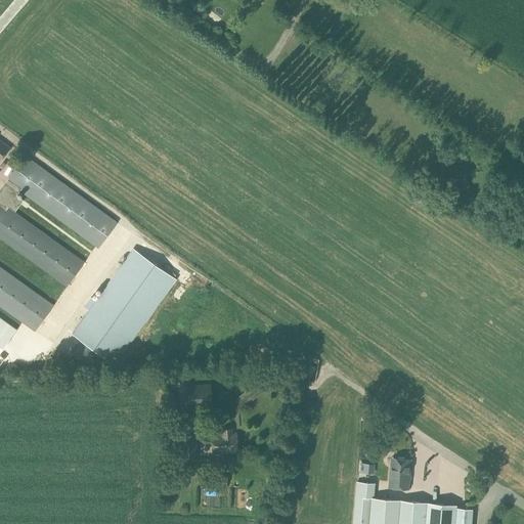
[(0,140),(0,162),(10,148),(0,140)]
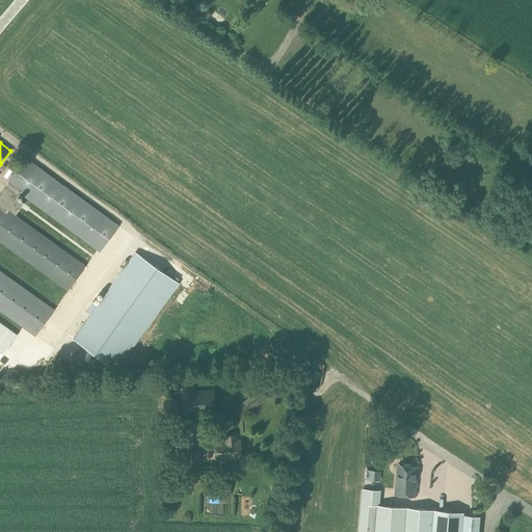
[(18,198),(21,194),(101,253),(120,225),(26,157),(6,184),(7,184),(0,192),(0,310),(35,336),(54,311),(0,271),(0,241),(69,291),(86,266),(15,215),(24,203),(18,198)]
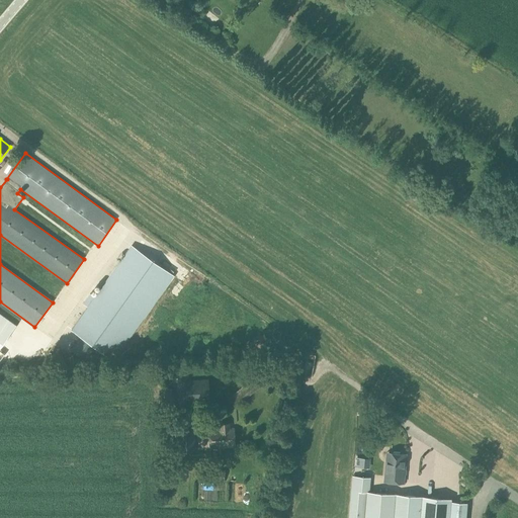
[(114,360),(175,275),(133,245),(96,296),(91,293),(84,304),(89,307),(72,329),(114,360)]
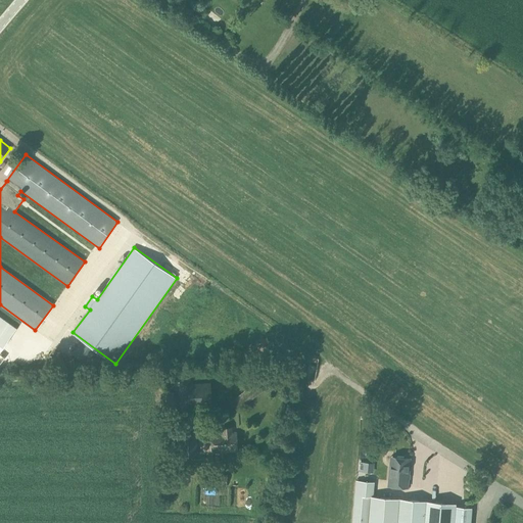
[(0,352),(16,330),(0,318),(0,352)]
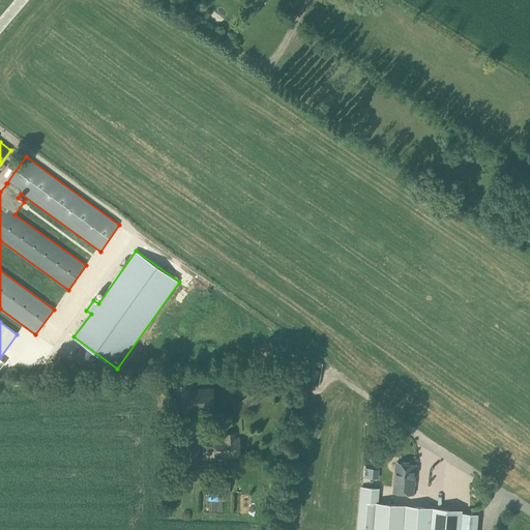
[(213,387),(189,389),(192,413),(215,412),(213,387)]
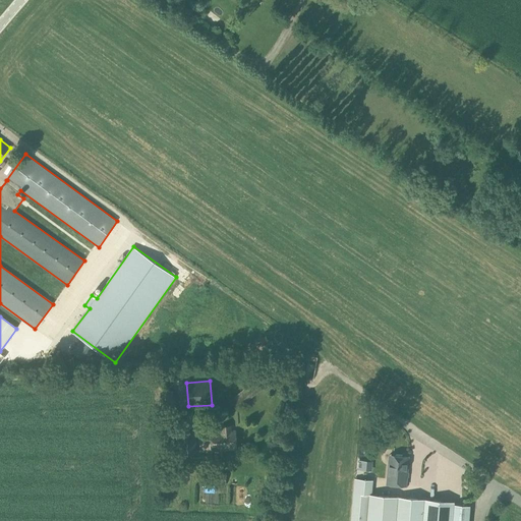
[(165,391),(166,410),(176,408),(175,391),(165,391)]
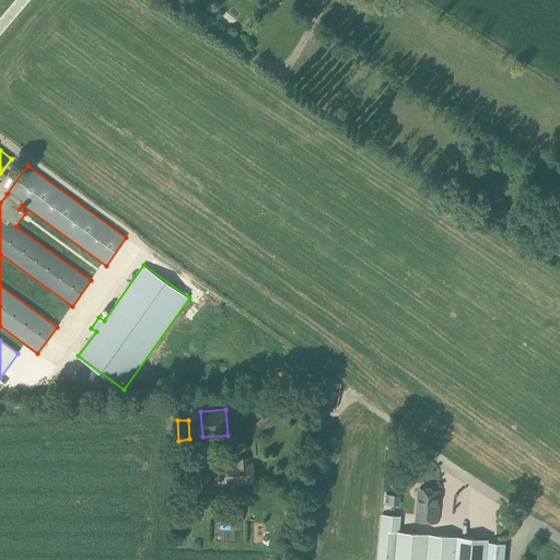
[(238,465),(226,465),(228,485),(255,483),(253,464),(248,464),(248,458),(237,459),(238,465)]
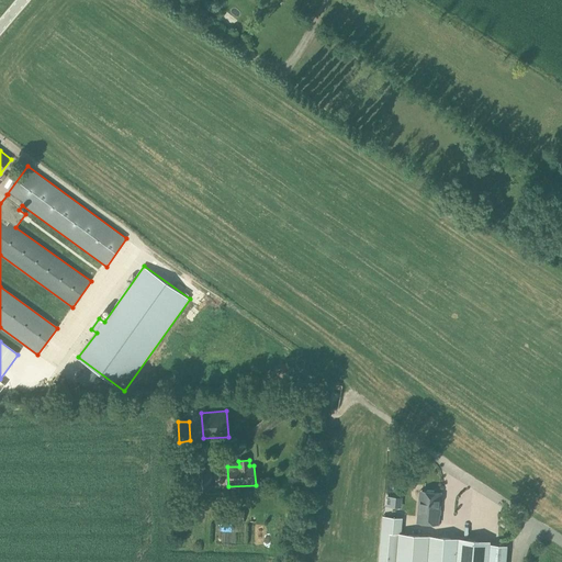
[(193,468),(194,491),(212,490),(211,467),(193,468)]
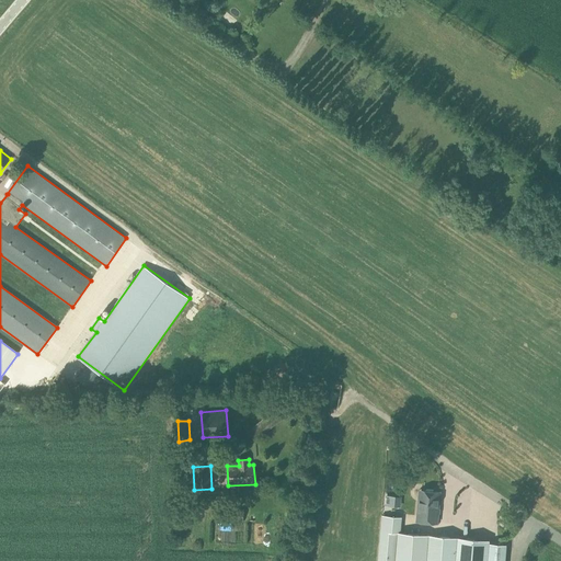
[(437,523),(441,491),(420,489),(416,521),(437,523)]
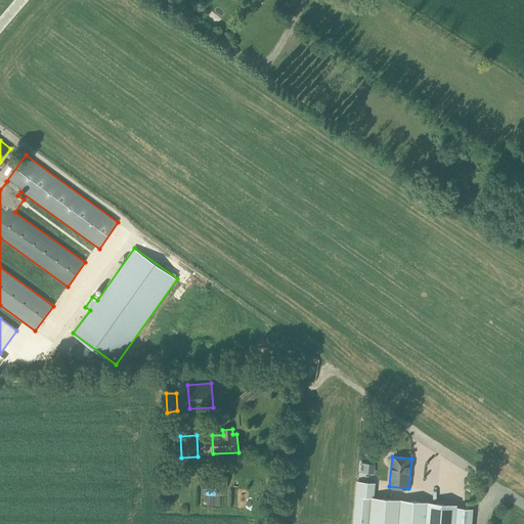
[(361,464),(361,472),(374,473),(375,465),(361,464)]
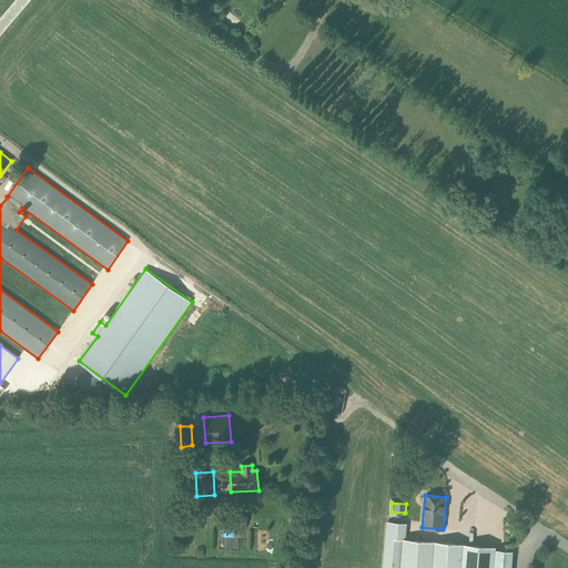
[(220,515),(219,527),(246,528),(247,516),(220,515)]
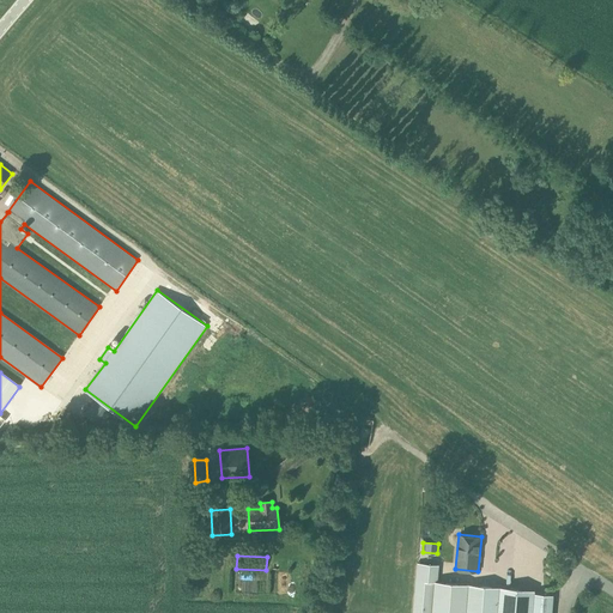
[(439,565),(417,563),(412,612),(551,612),(553,596),(517,593),(517,589),(437,582),(439,565)]
